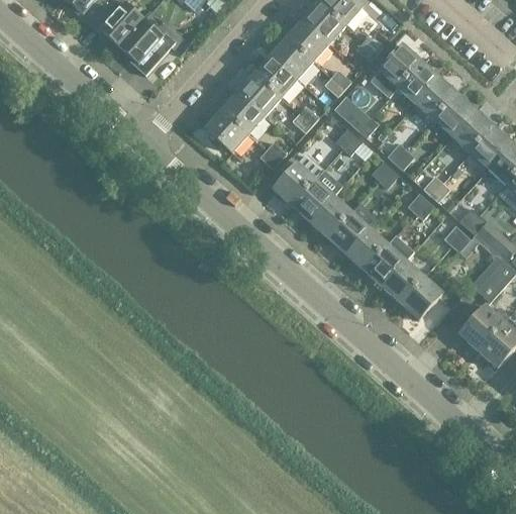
[(67,0),(82,13),(79,16),(90,25),(111,0),(67,0)]
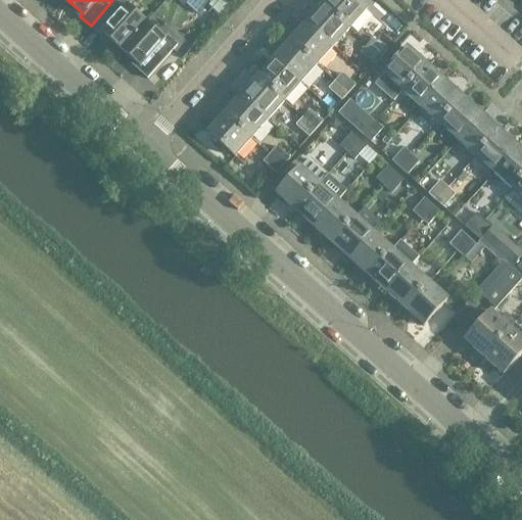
[(112,0),(91,26),(101,35),(103,33),(122,48),(146,20),(128,4),(131,1),(130,0),(112,0)]
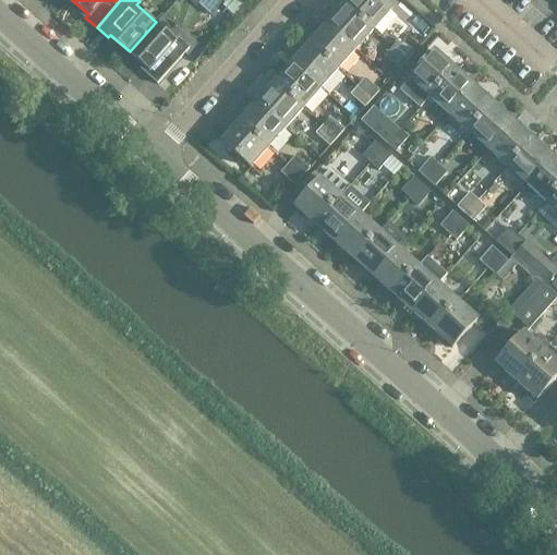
[(344,0),(342,2),(372,28),(389,9),(379,0),(344,0)]
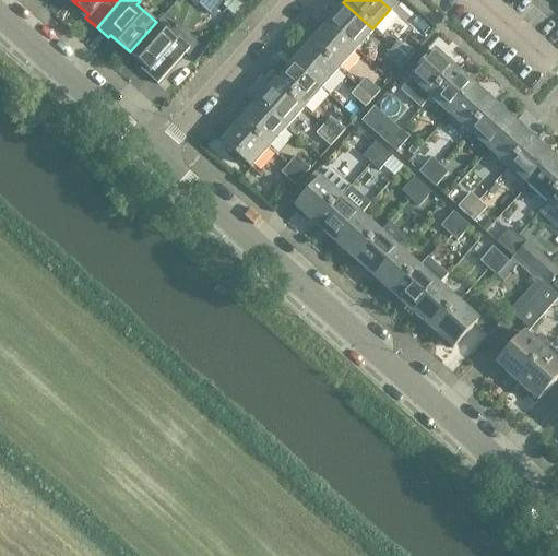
[(372,28),(343,2),(327,22),(355,48),(372,28)]
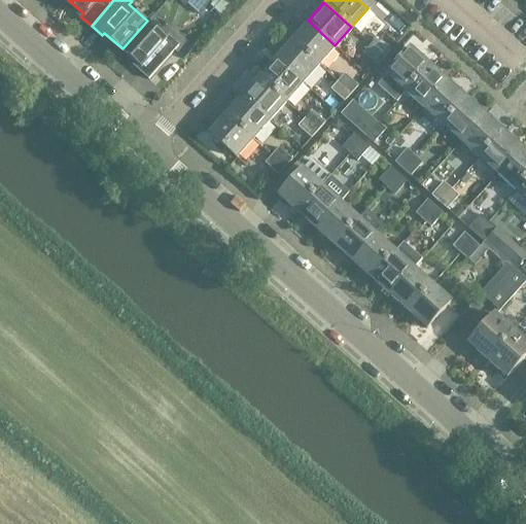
[(370,28),(388,46),(409,25),(390,6),(370,28)]
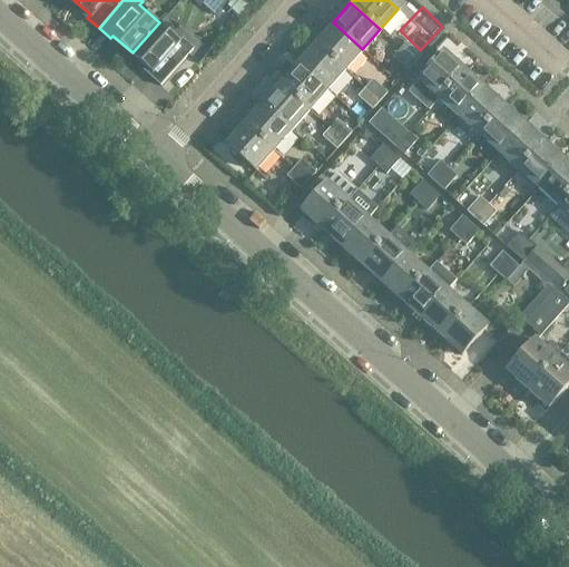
[(159,22),(133,52),(151,70),(149,74),(160,84),(194,46),(182,36),(178,39),(159,22)]
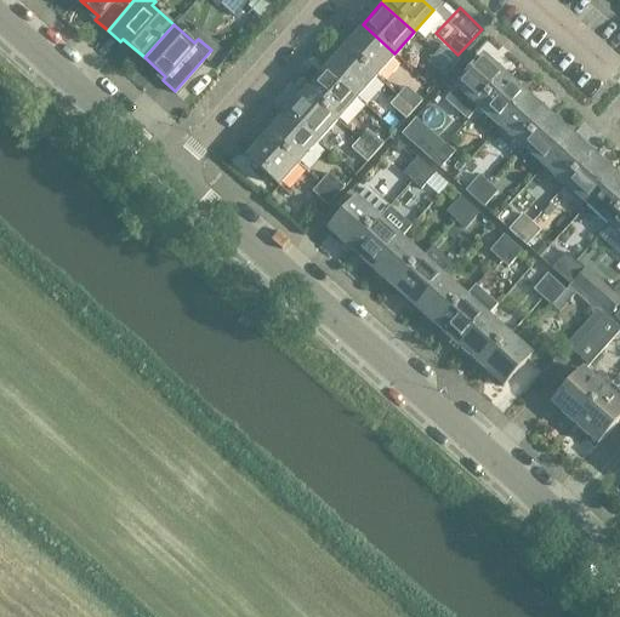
[(394,53),(363,24),(343,46),(375,75),(394,53)]
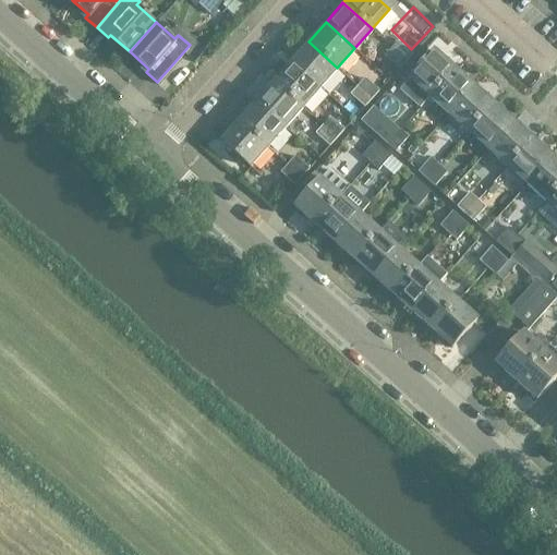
[(390,46),(406,59),(413,50),(398,37),(390,46)]
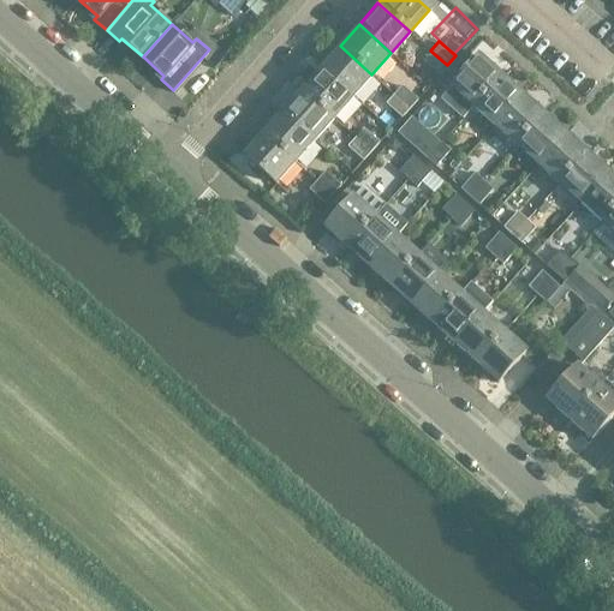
[(371,75),(340,46),(321,67),(352,95),(371,75)]
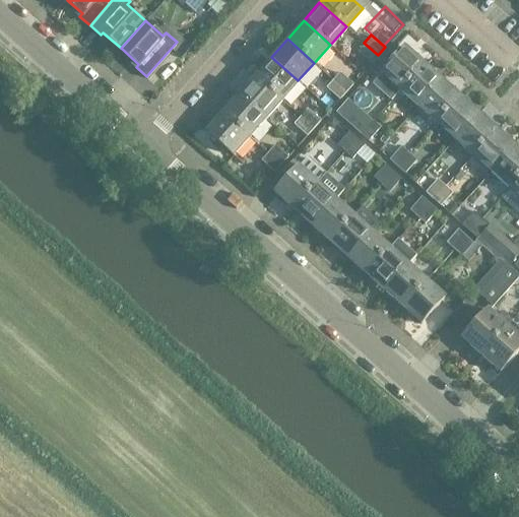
[(358,51),(371,62),(378,55),(364,43),(358,51)]
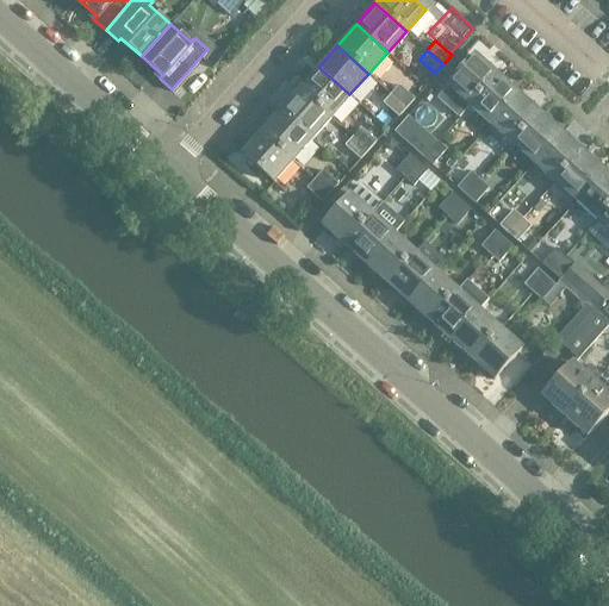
[(447,83),(468,104),(497,73),(474,54),(447,83)]
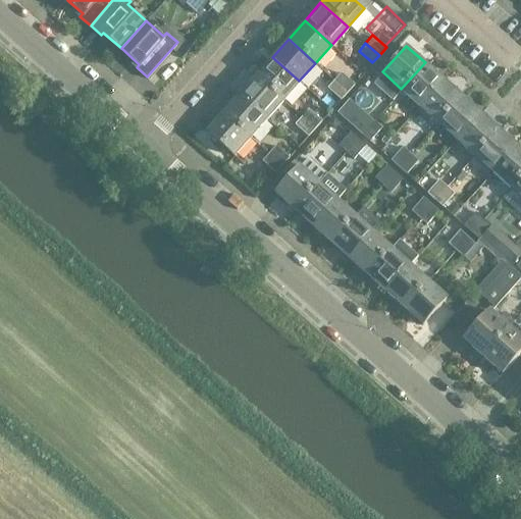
[(299,81),(272,57),(256,74),(283,99),(299,81)]
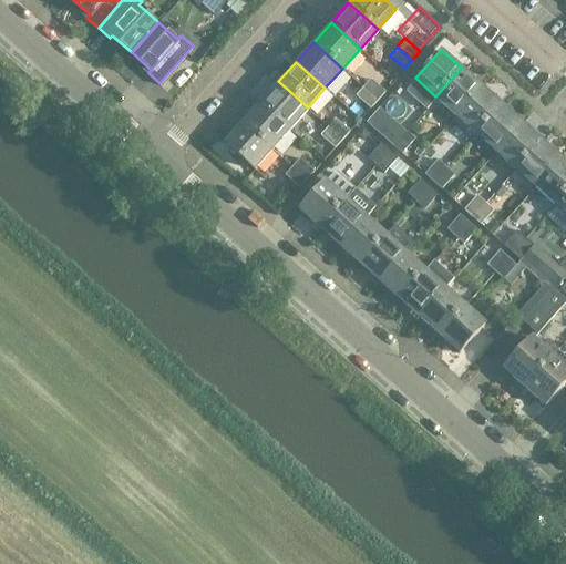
[(481,85),(462,68),(435,96),(455,114),(481,85)]
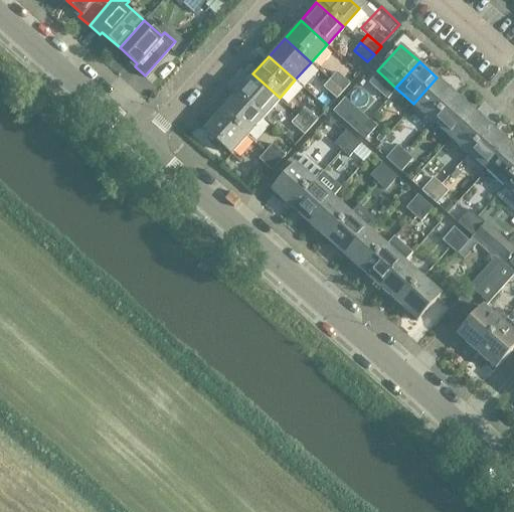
[(329,77),(342,90),(349,82),(336,70),(329,77)]
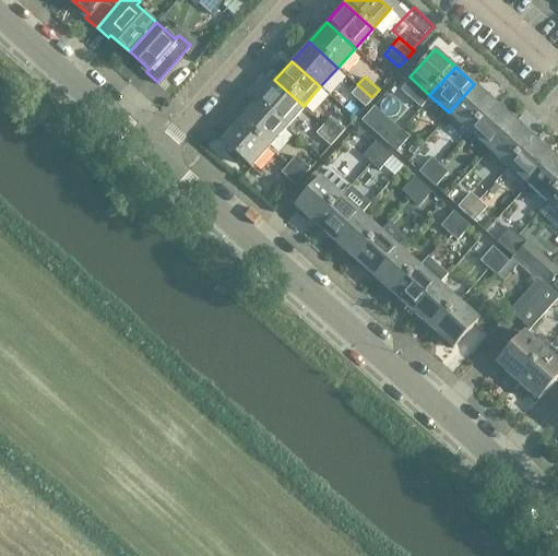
[(304,106),(274,80),(257,99),(286,126),(304,106)]
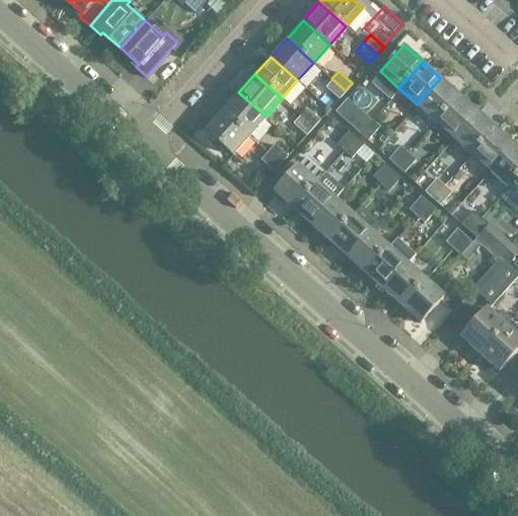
[(324,86),(338,98),(345,90),(331,78),(324,86)]
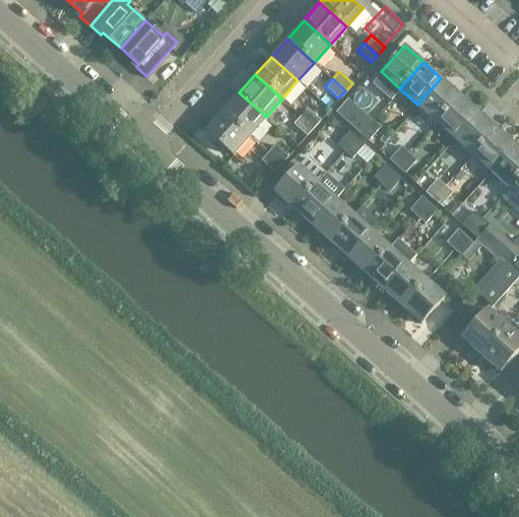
[(459,94),(441,78),(417,105),(436,121),(459,94)]
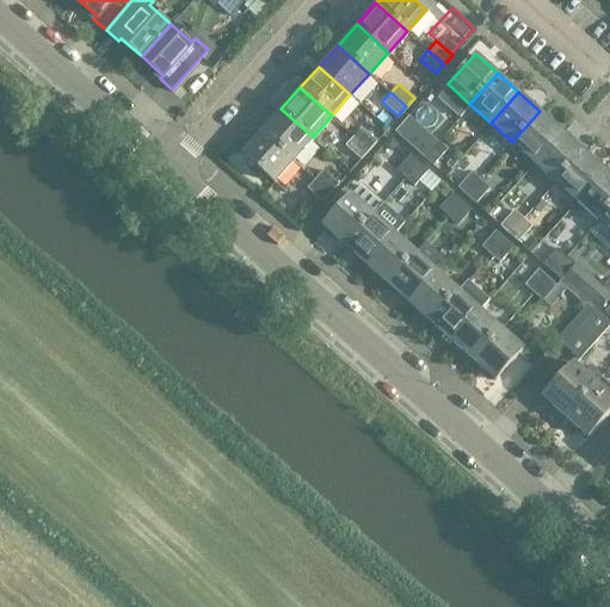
[(313,137),(281,109),(262,130),(294,159),(313,137)]
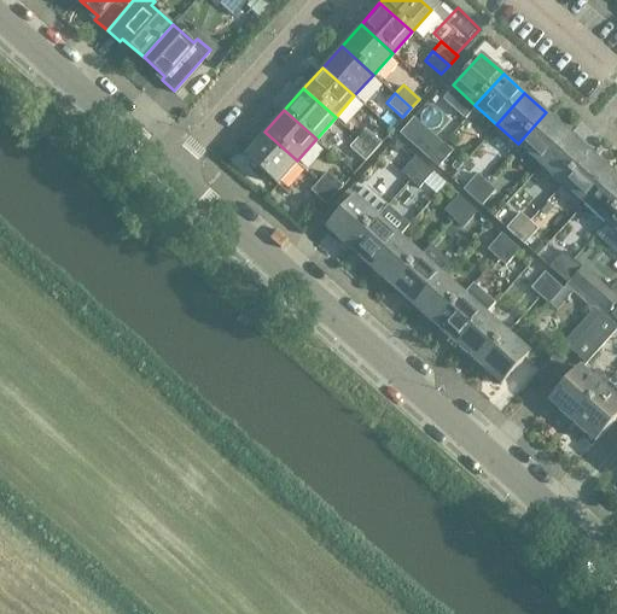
[(568,132),(546,112),(518,144),(539,163),(568,132)]
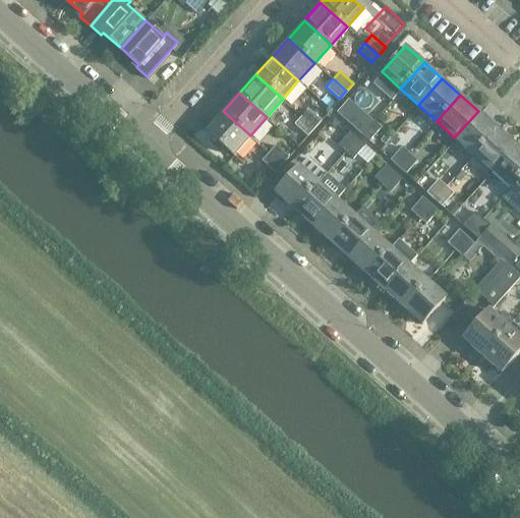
[(300,115),(313,127),(321,119),(307,107),(300,115)]
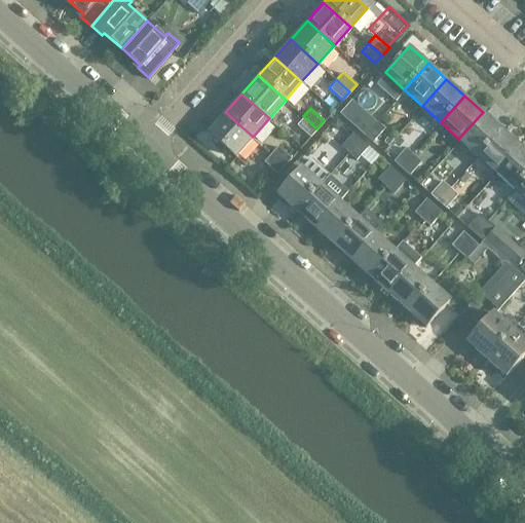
[(253,137),(225,112),(209,131),(236,155),(253,137)]
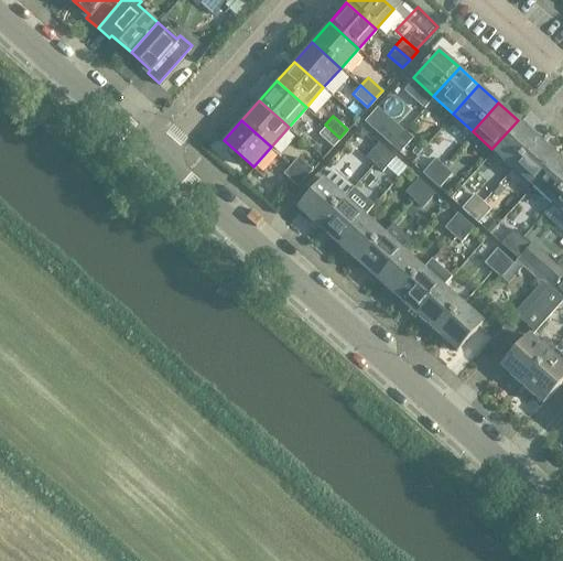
[(537,138),(518,120),(491,149),(511,166),(537,138)]
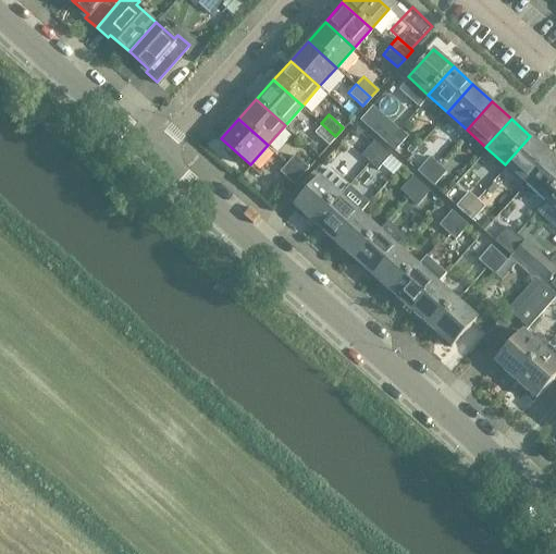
[(385,143),(398,128),(390,121),(377,135),(385,143)]
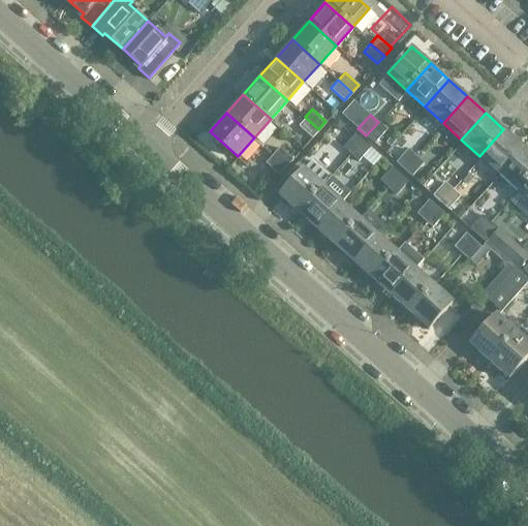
[(298,125),(311,137),(318,129),(305,117),(298,125)]
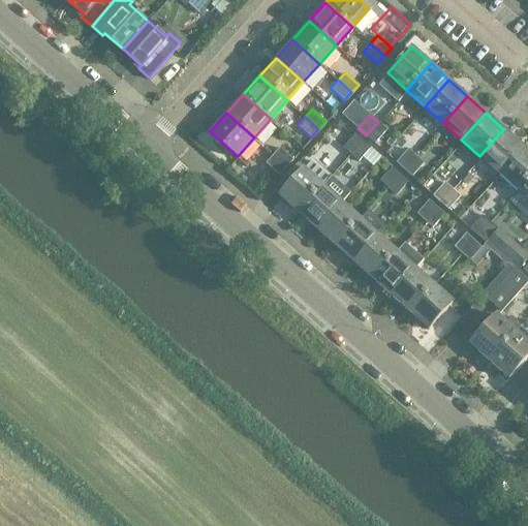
[(366,135),(374,143),(386,128),(378,122),(366,135)]
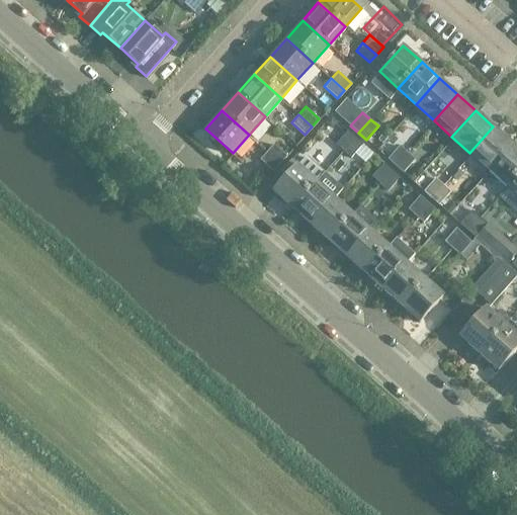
[(511,143),(493,126),(469,153),(488,169),(511,143)]
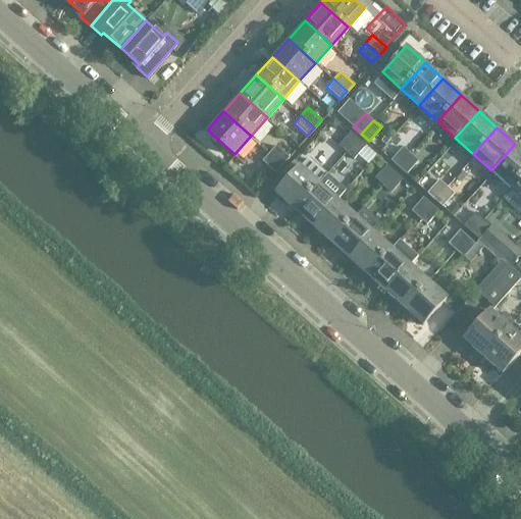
[(357,138),(350,131),(337,144),(346,151),(357,138)]
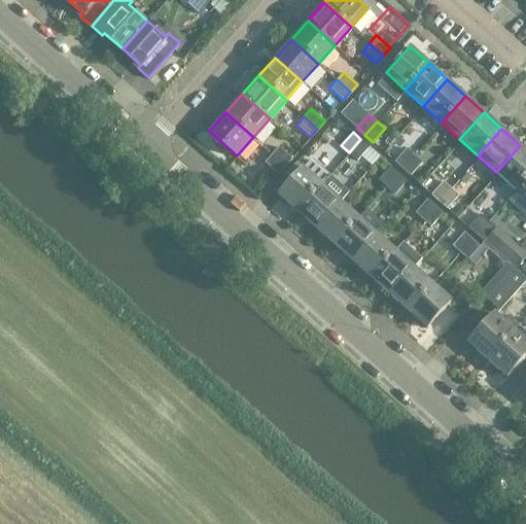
[(360,139),(349,152),(356,160),(369,146),(360,139)]
